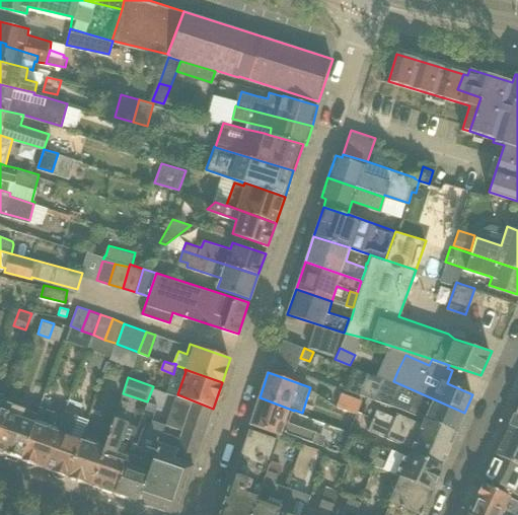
[(384,377),(375,397),(424,418),(456,432),(464,413),(393,381),(384,377)]
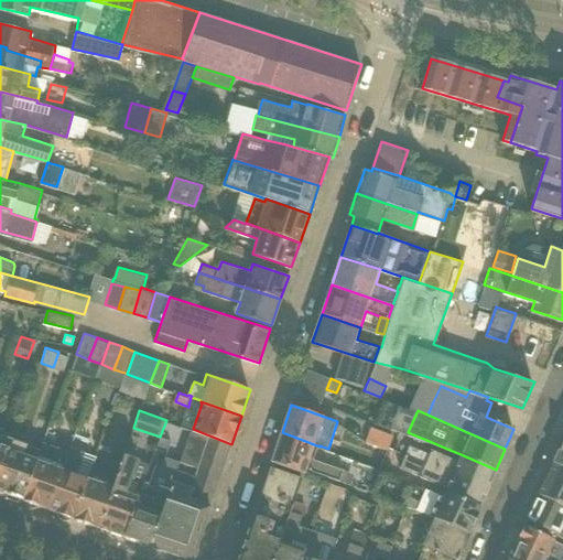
[(51,424),(42,450),(41,450),(22,499),(24,501),(25,502),(25,504),(26,505),(29,506),(31,507),(32,507),(33,507),(35,506),(38,505),(47,508),(72,447),(71,447),(74,433),(51,424)]
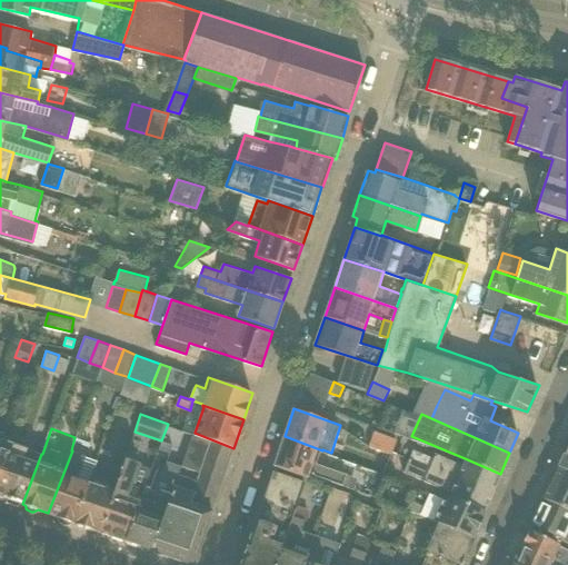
[(375,429),(369,445),(391,453),(397,438),(375,429)]
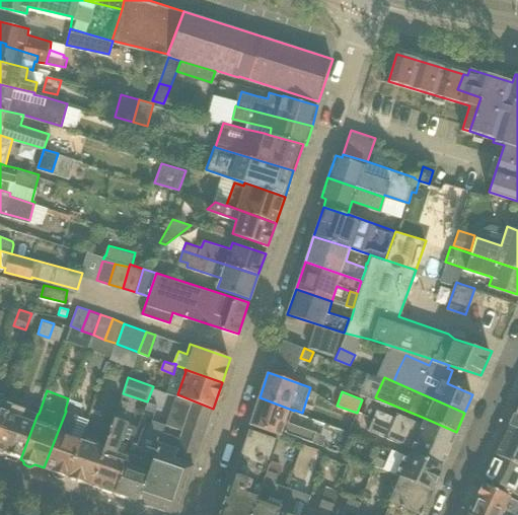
[(2,396),(3,394),(0,392),(0,435),(12,405),(11,405),(12,400),(2,396)]
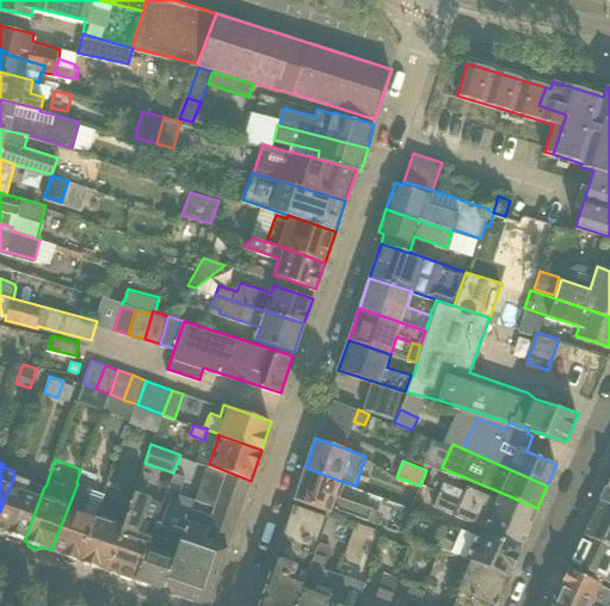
[(209,464),(196,499),(215,506),(211,514),(190,507),(178,542),(179,542),(173,555),(176,556),(164,589),(209,605),(251,481),(209,464)]
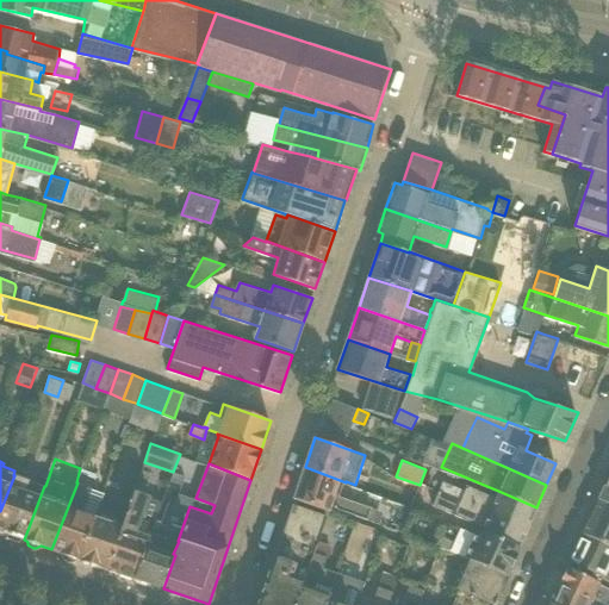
[(305,467),(294,498),(329,510),(331,504),(335,505),(335,506),(368,518),(373,506),(341,494),(346,482),(305,467)]
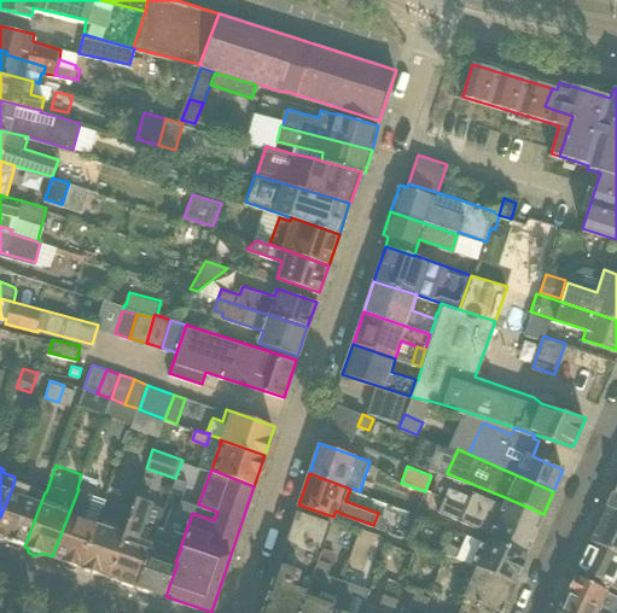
[(45,492),(30,488),(15,482),(0,518),(0,538),(24,547),(45,492)]
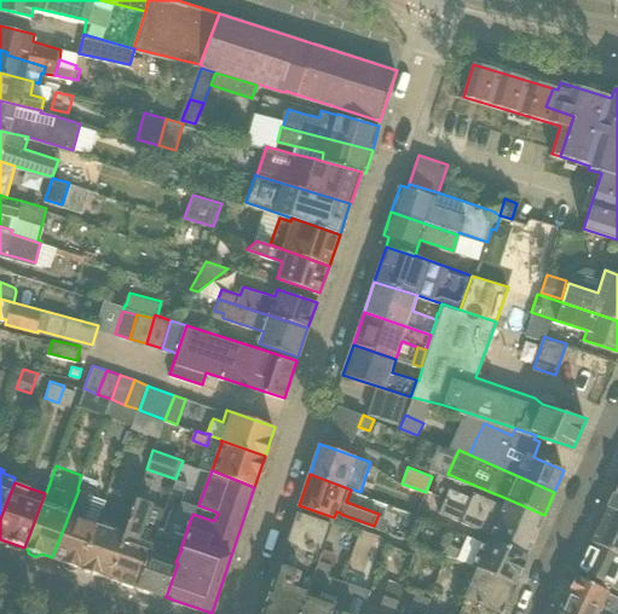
[(473,491),(471,496),(450,486),(445,498),(535,537),(544,515),(506,498),(503,503),(473,491)]
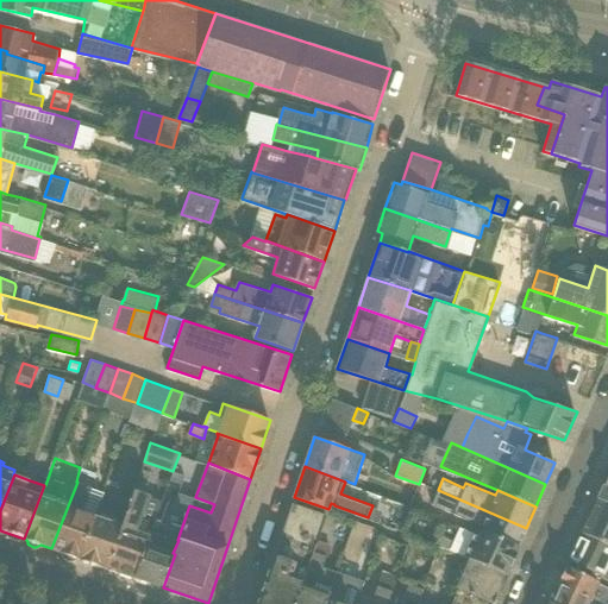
[(104,491),(92,486),(77,482),(51,548),(62,553),(64,558),(73,560),(77,558),(81,559),(101,499),(101,498),(104,491)]
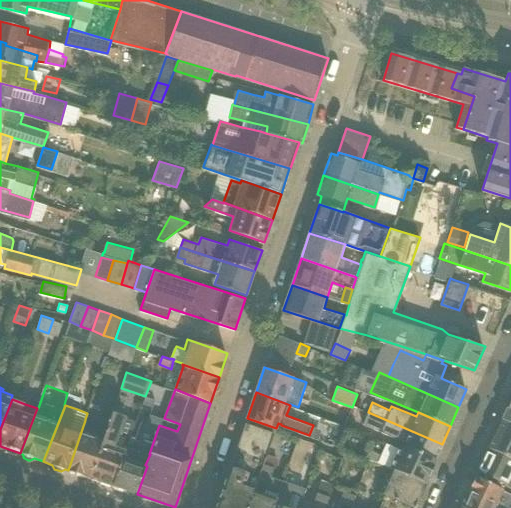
[(113,412),(110,421),(111,421),(90,478),(113,486),(127,446),(136,420),(113,412)]
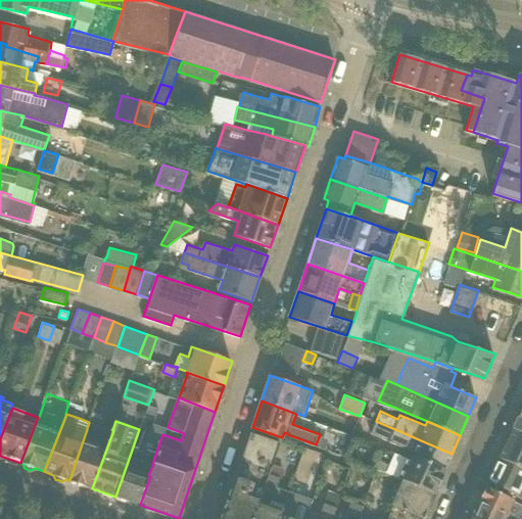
[(372,431),(388,439),(414,451),(413,455),(444,471),(452,454),(376,421),(372,431)]
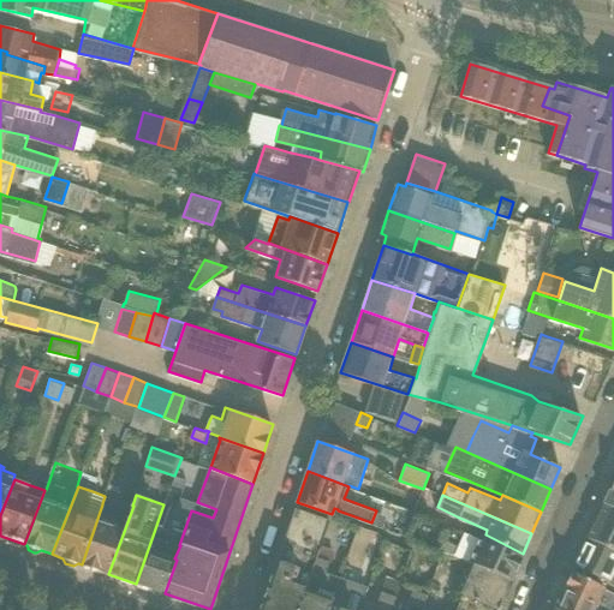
[(114,508),(102,504),(82,564),(108,574),(133,506),(132,506),(118,500),(114,508)]
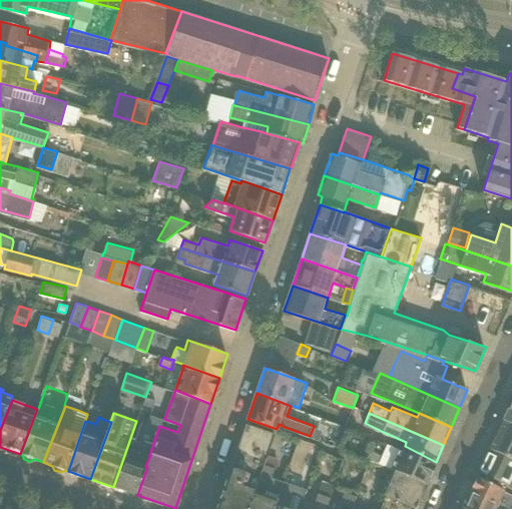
[(511,423),(504,420),(501,425),(490,448),(511,459),(511,423)]
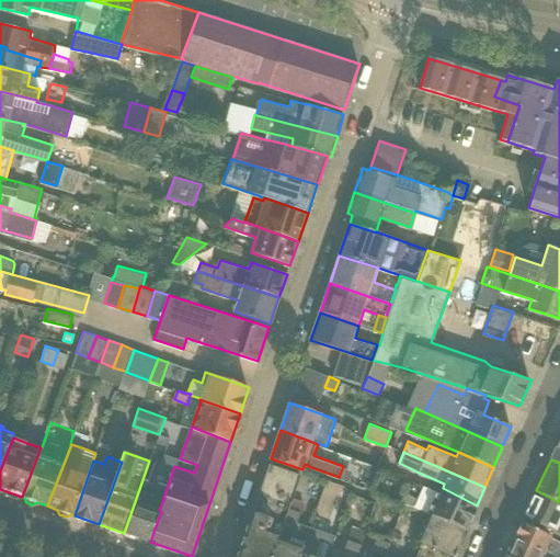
[(289,508),(301,474),(270,463),(237,556),(272,556),(289,508)]
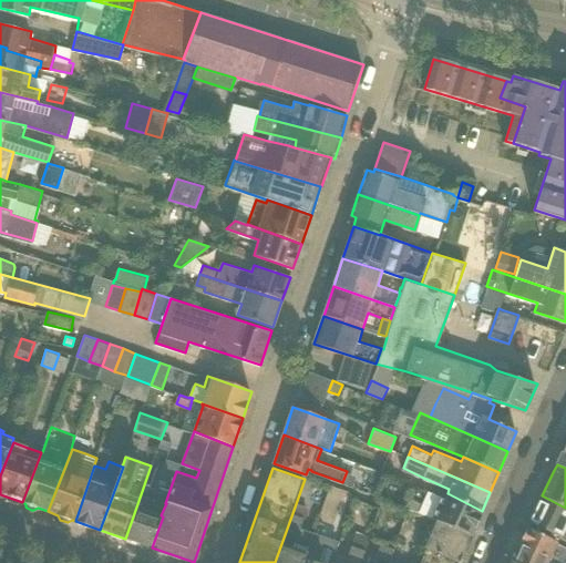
[(444,492),(443,495),(429,490),(423,502),(410,498),(407,505),(433,517),(432,520),(471,536),(482,511),(448,493),(444,492)]
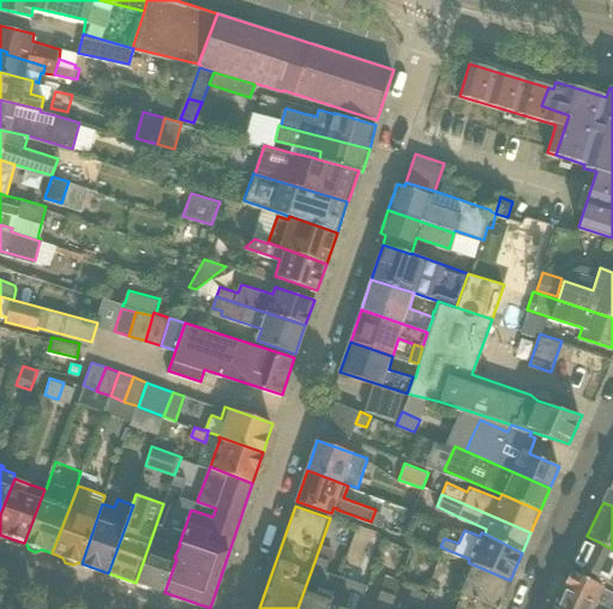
[(136,583),(164,592),(176,559),(174,558),(180,544),(179,544),(152,535),(136,583)]
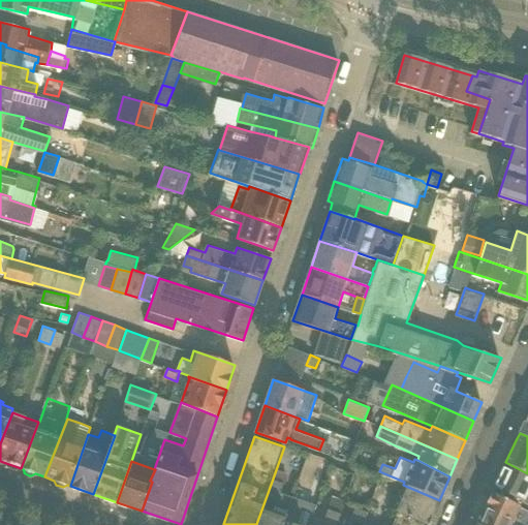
[(494,485),(527,501),(527,473),(505,462),(494,485)]
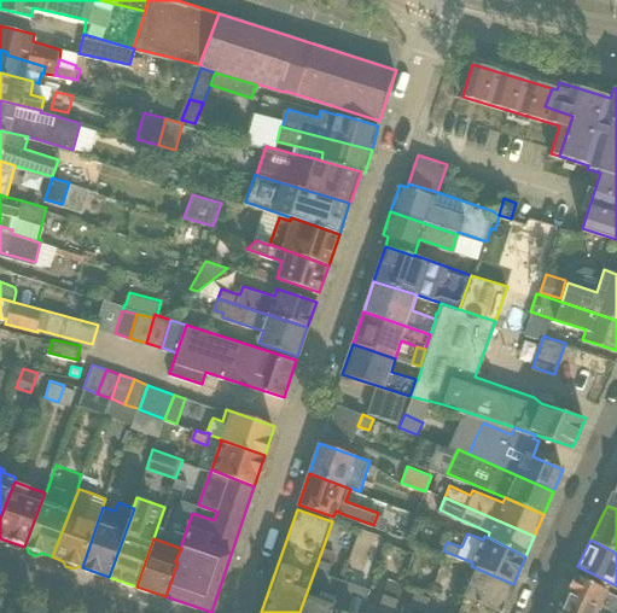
[(329,612),(342,579),(327,574),(331,564),(319,559),(300,612),(329,612)]
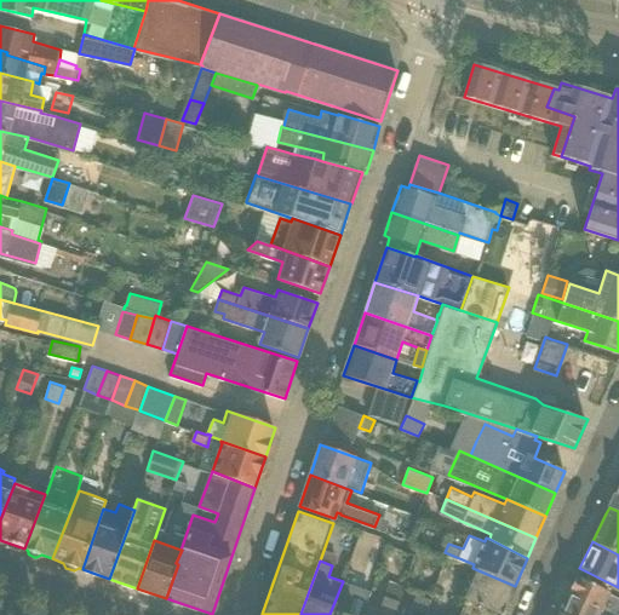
[(500,614),(502,614),(515,586),(473,568),(460,596),(466,598),(465,599),(500,614)]
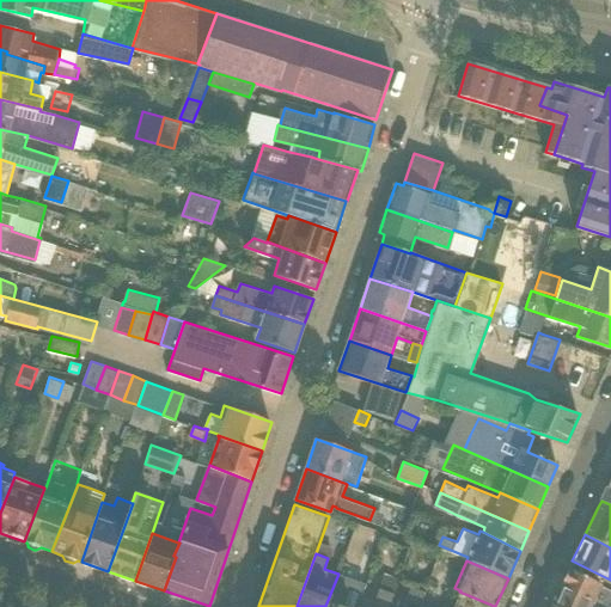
[(610,588),(599,583),(569,569),(569,568),(551,606),(553,606),(610,606),(610,588)]
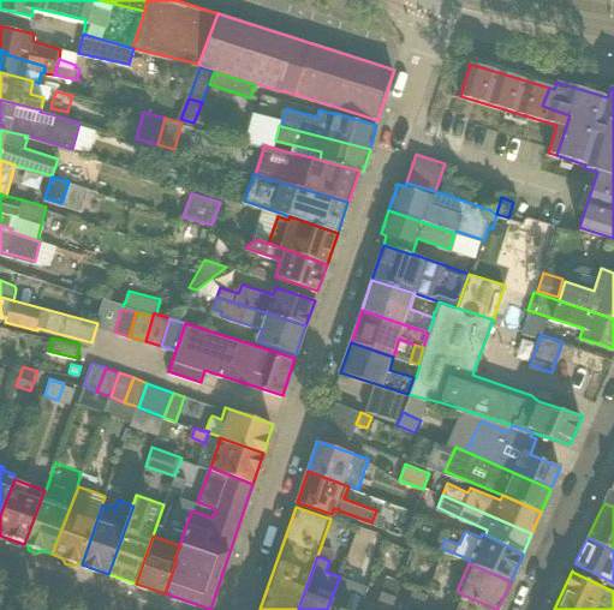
[(389,609),(395,596),(400,578),(387,574),(377,600),(364,596),(359,609),(389,609)]
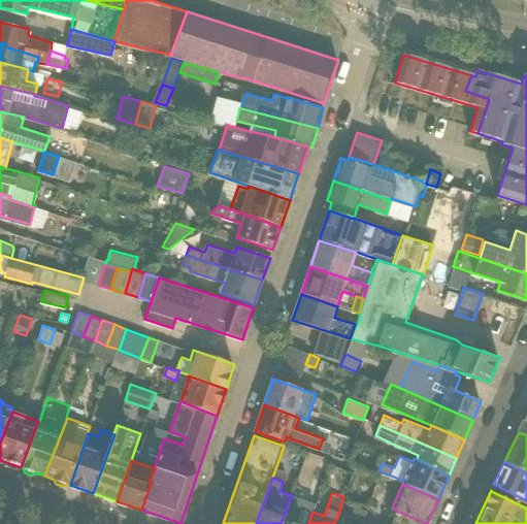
[(308,523),(313,512),(301,509),(303,499),(292,495),(281,523),(308,523)]
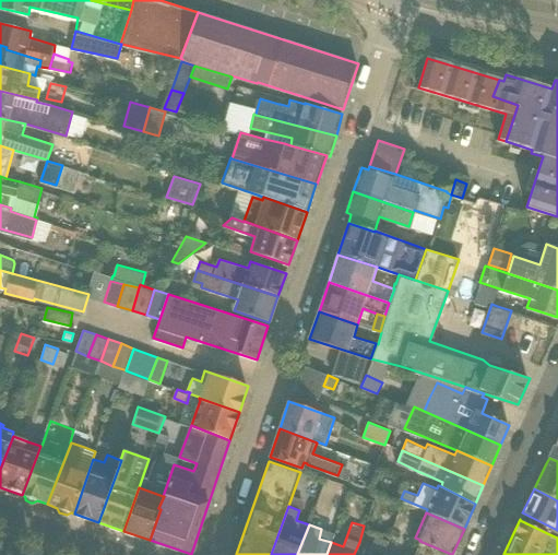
[(376,535),(372,546),(371,546),(368,554),(383,554),(389,540),(376,535)]
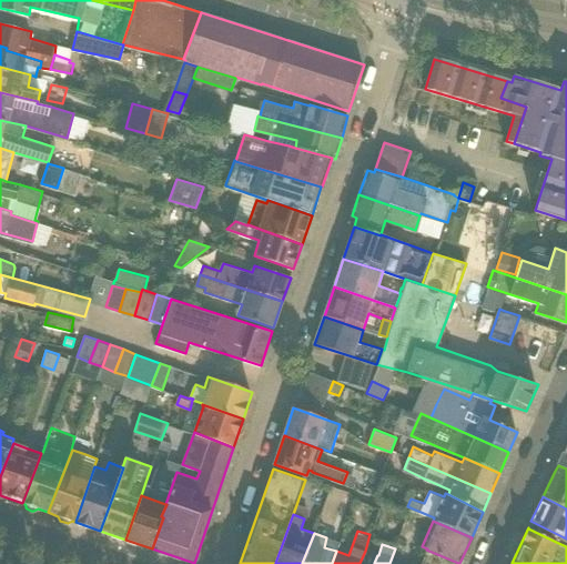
[(423,559),(421,563),(458,563),(426,550),(423,559)]
